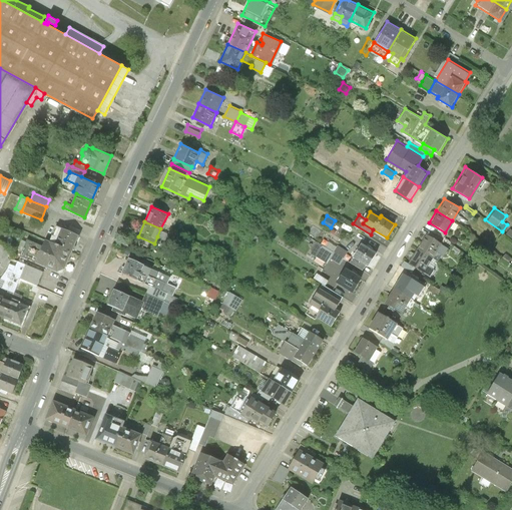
[(68,223),(66,229),(77,234),(80,228),(68,223)]
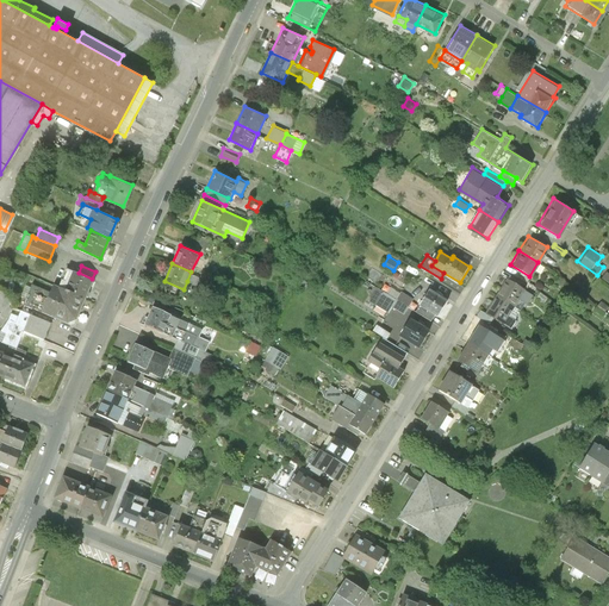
[(66,267),(57,286),(84,297),(85,295),(86,295),(88,291),(87,289),(92,279),(79,273),(66,267)]
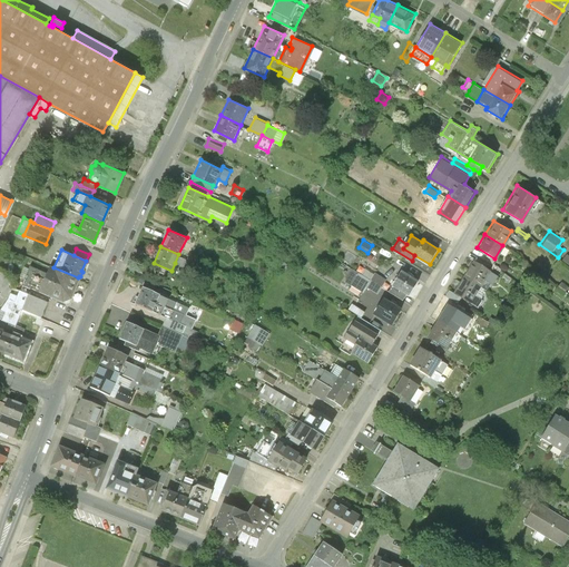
[(197,254),(189,251),(186,257),(194,261),(197,254)]
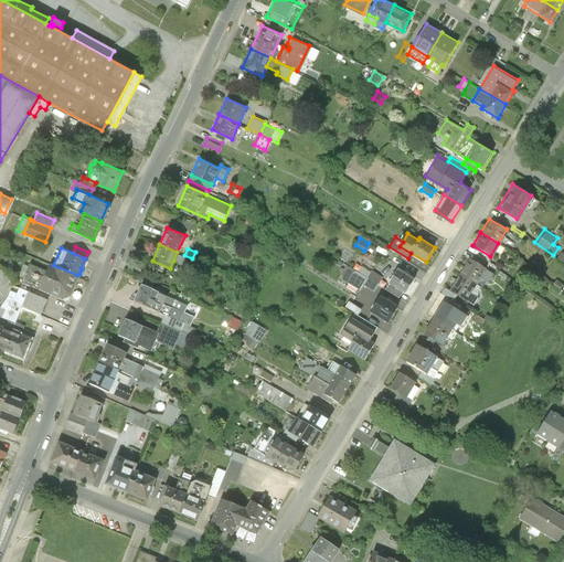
[(184,255),(177,252),(173,261),(192,268),(195,261),(192,258),(184,255)]
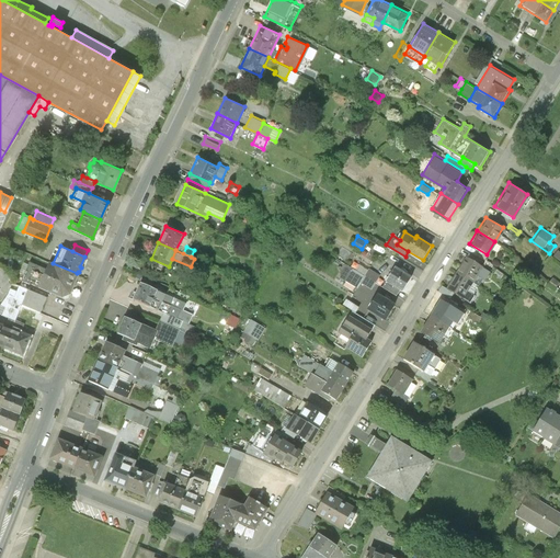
[(481,265),(464,255),(454,271),(471,281),(481,265)]
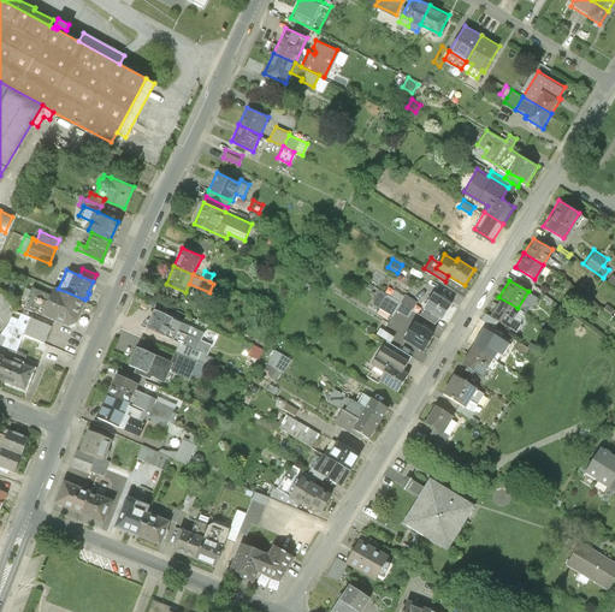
[(21,297),(27,299),(30,289),(25,286),(21,297)]
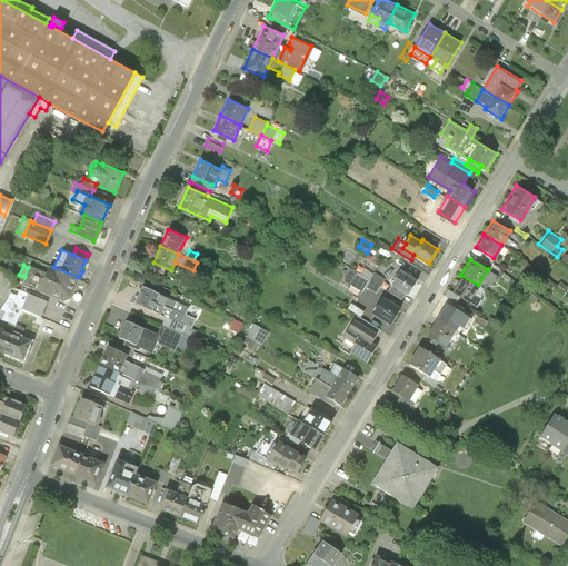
[(25,277),(21,283),(62,299),(65,300),(66,300),(68,299),(69,298),(78,277),(53,267),(49,265),(46,271),(29,265),(28,267),(25,277)]
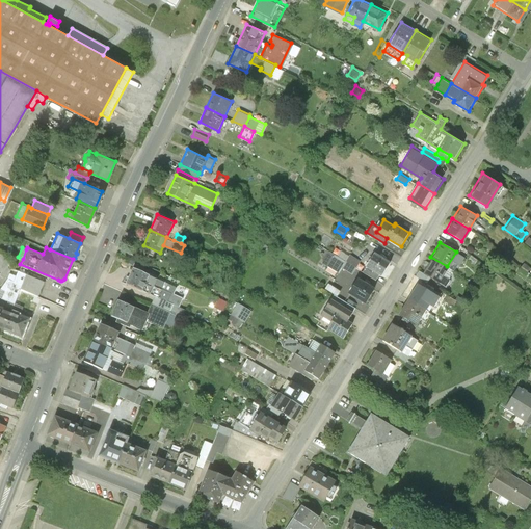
[(345,260),(327,249),(321,261),(338,271),(341,266),(345,260)]
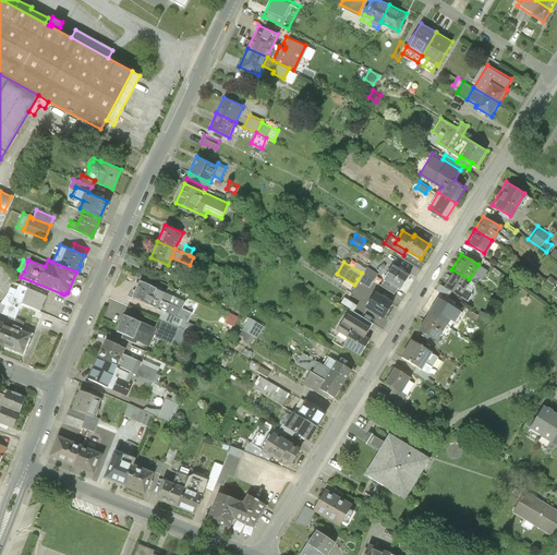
[(392,264),(384,278),(402,289),(410,274),(392,264)]
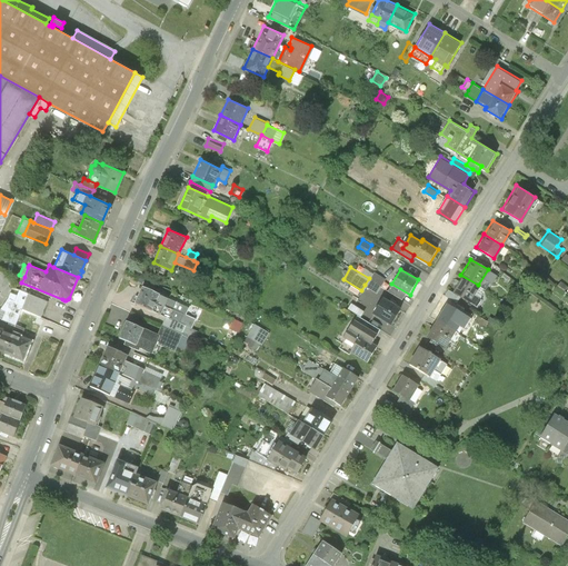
[(374,270),(369,278),(380,285),(385,278),(374,270)]
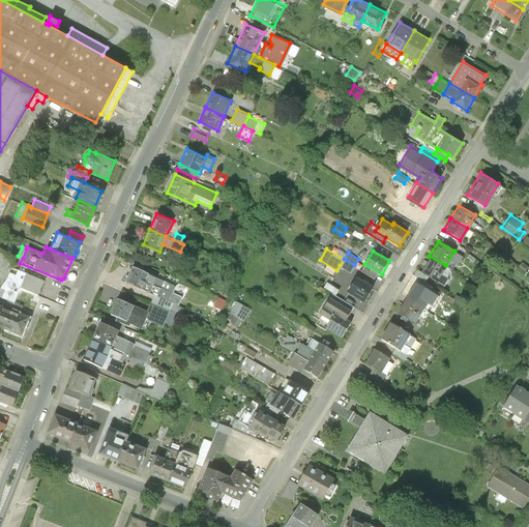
[(440,273),(445,265),(429,256),(419,271),(442,285),(446,277),(440,273)]
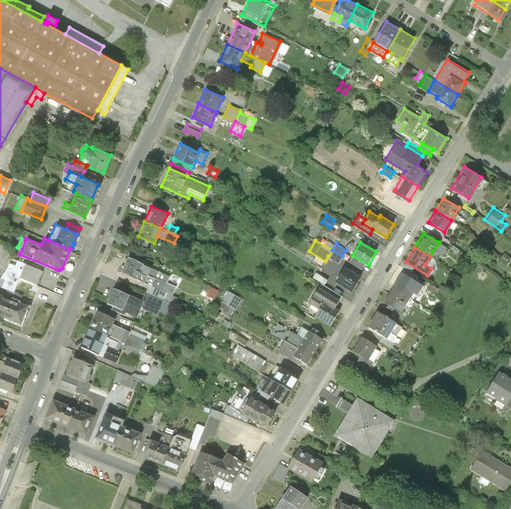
[(332,250),(328,256),(338,262),(342,256),(332,250)]
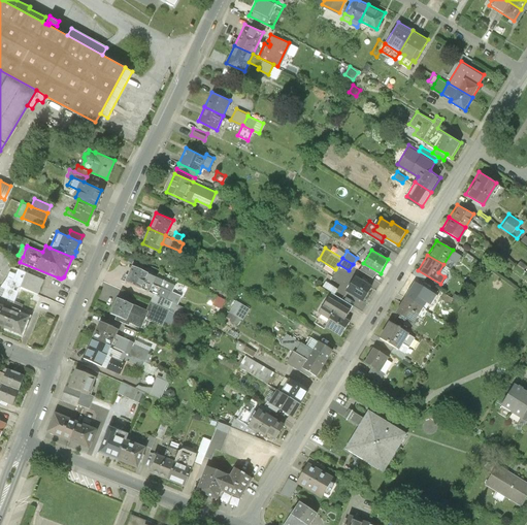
[(519,259),(516,263),(522,268),(525,264),(519,259)]
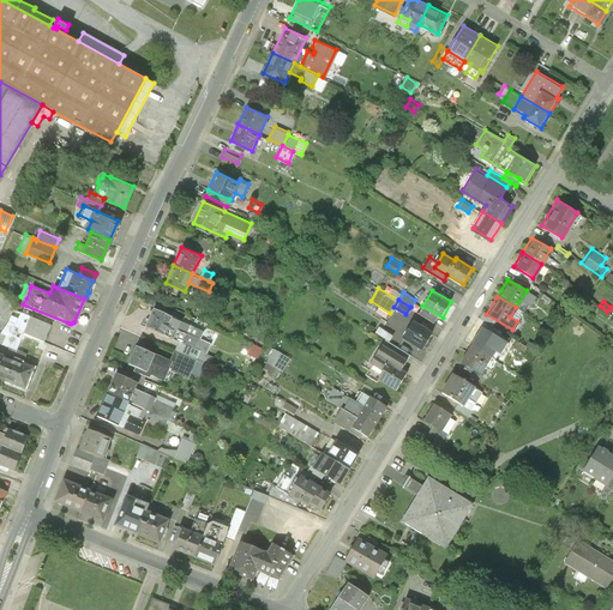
[(607,312),(600,306),(596,309),(604,315),(607,312)]
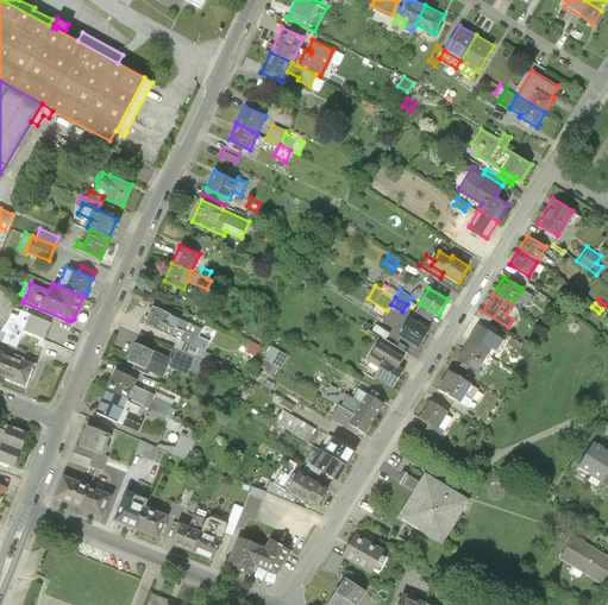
[(171,314),(152,304),(144,323),(163,332),(171,314)]
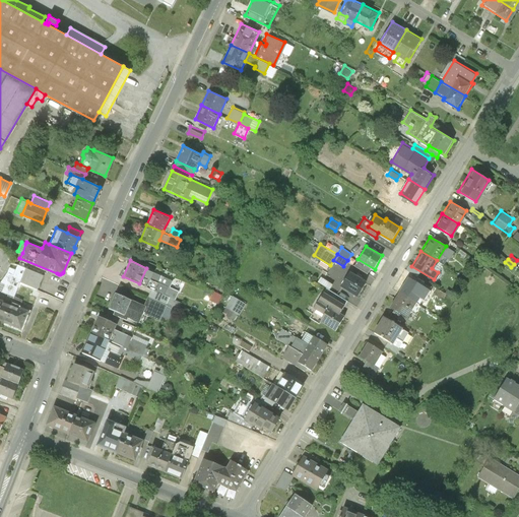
[(12,261),(7,271),(1,280),(5,282),(9,272),(20,277),(25,266),(12,261)]
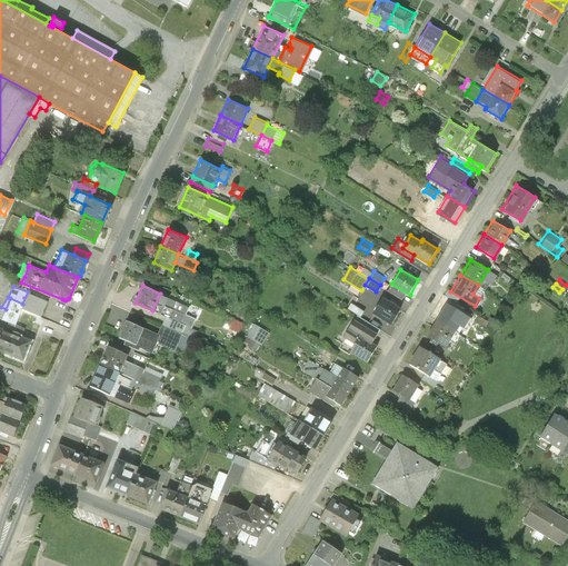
[(22,304),(21,307),(39,315),(46,299),(28,291),(22,304)]
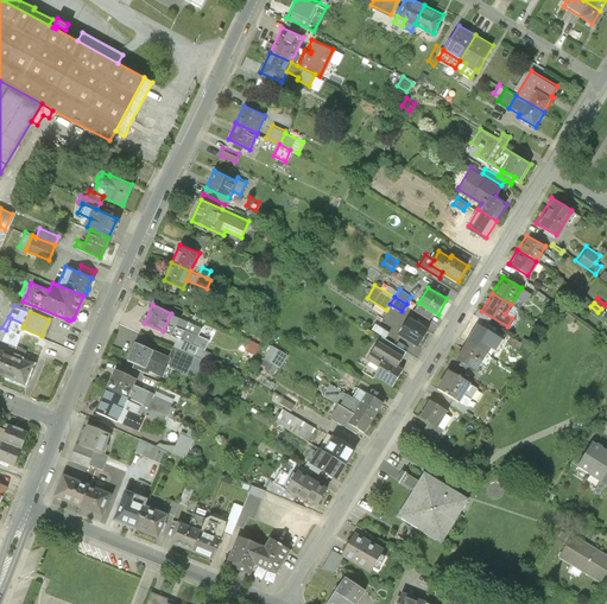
[(201,326),(171,313),(163,331),(176,337),(198,347),(203,349),(208,338),(197,335),(201,326)]
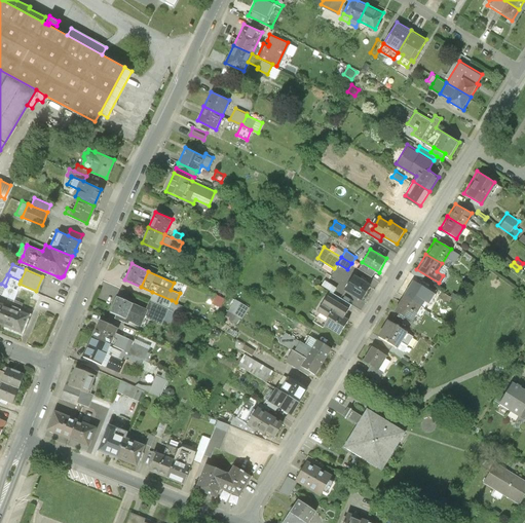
[(5,286),(2,294),(13,298),(20,284),(21,281),(9,275),(5,286)]
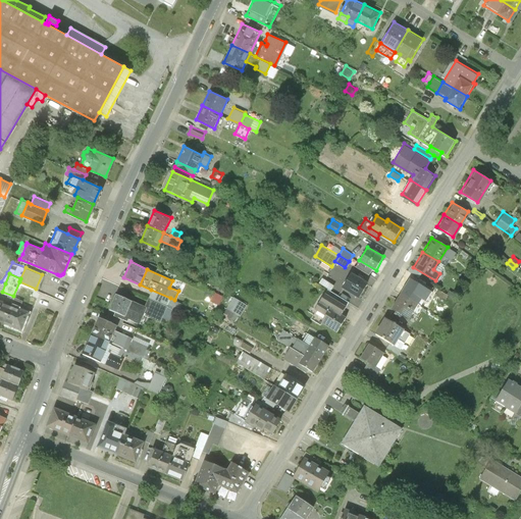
[(344,288),(350,277),(344,273),(337,283),(344,288)]
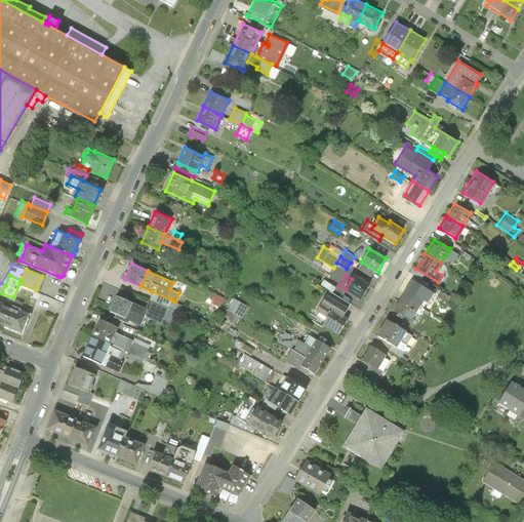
[(370,284),(354,275),(352,279),(346,289),(361,298),(370,284)]
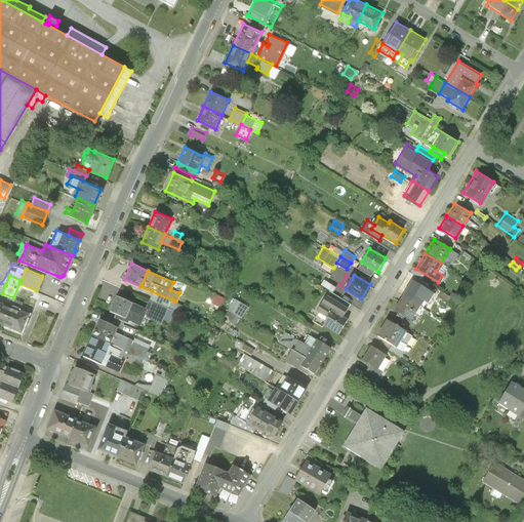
[(431,292),(409,280),(400,294),(417,306),(421,299),(426,302),(431,292)]
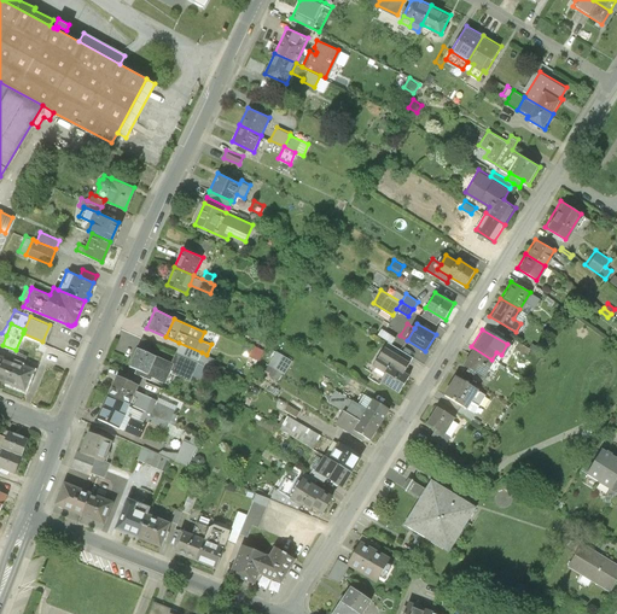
[(386,340),(384,345),(411,361),(414,356),(386,340)]
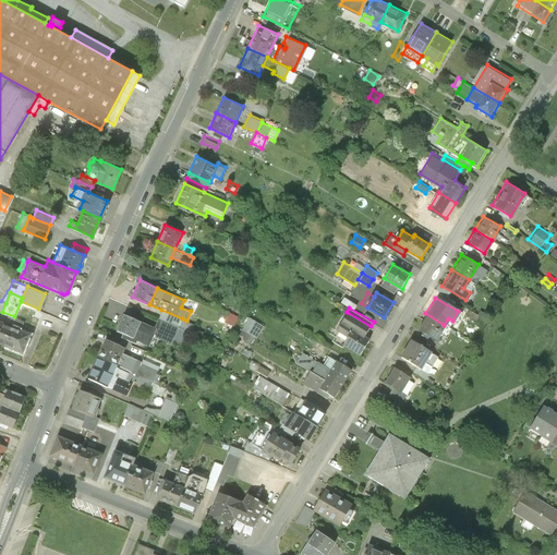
[(182,318),(161,310),(158,317),(179,326),(182,318)]
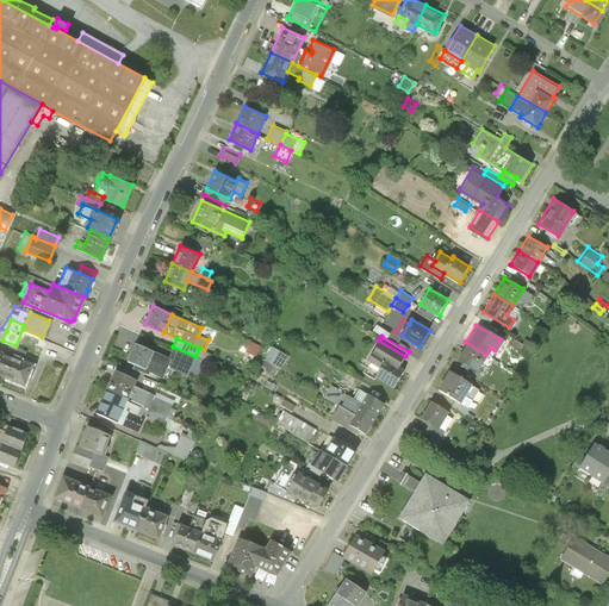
[(254,355),(255,353),(260,344),(249,339),(244,350),(246,351),(254,355)]
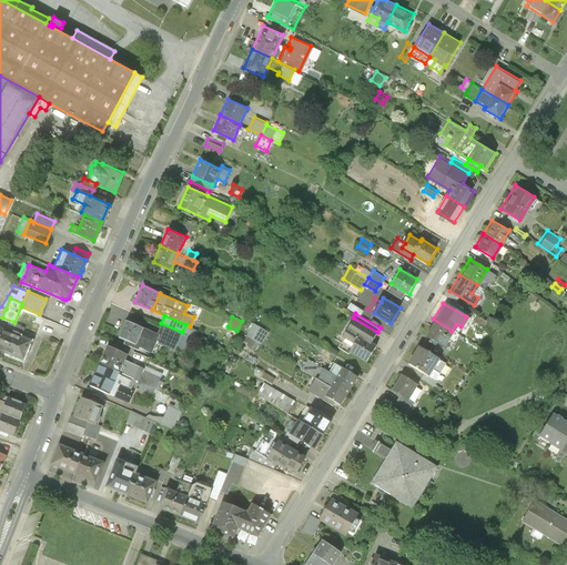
[(342,335),(354,342),(348,351),(367,362),(376,347),(371,343),(377,332),(353,318),(342,335)]
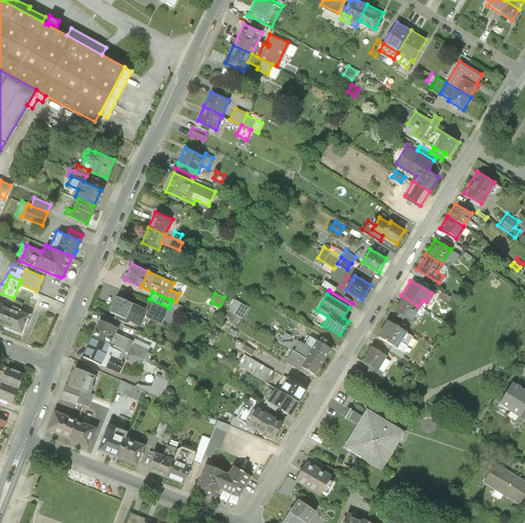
[(418,306),(401,295),(391,310),(409,321),(413,313),(419,318),(424,309),(418,306)]
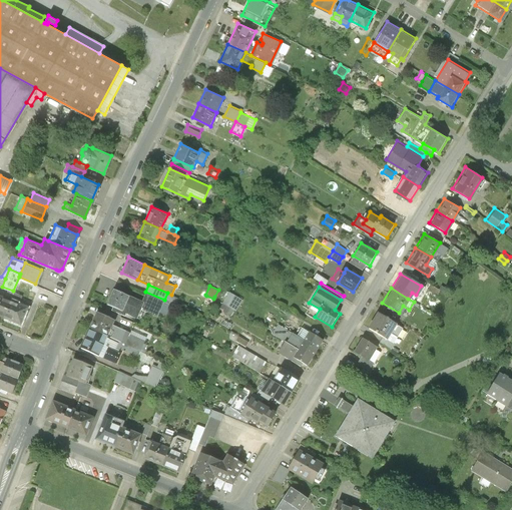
[(141,301),(114,289),(107,305),(112,307),(111,310),(124,316),(125,313),(136,318),(137,316),(140,309),(143,301),(141,301)]
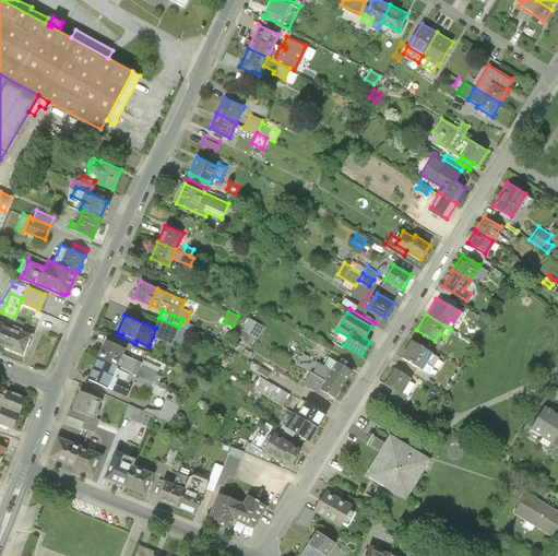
[(158,318),(154,328),(156,328),(153,336),(158,339),(171,344),(174,339),(179,327),(158,318)]
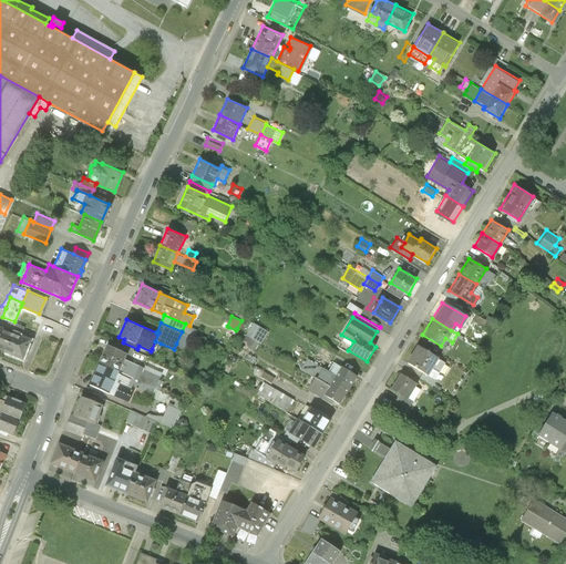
[(189,326),(185,324),(182,331),(194,337),(197,329),(189,326)]
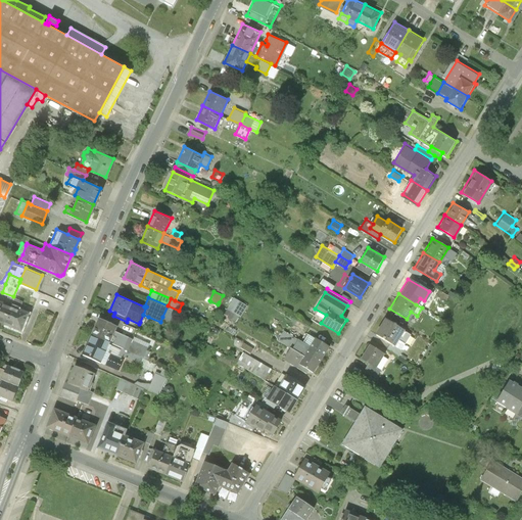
[(245,302),(239,299),(236,304),(241,309),(245,302)]
